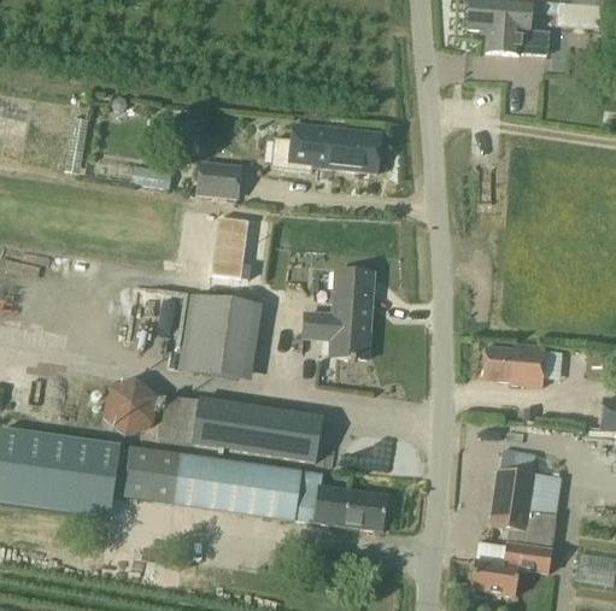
[(531,0),(471,0),(469,27),(490,28),(487,50),(521,52),(521,51),(549,53),(551,30),(532,29),(533,11),(543,12),(544,0),(531,0)]
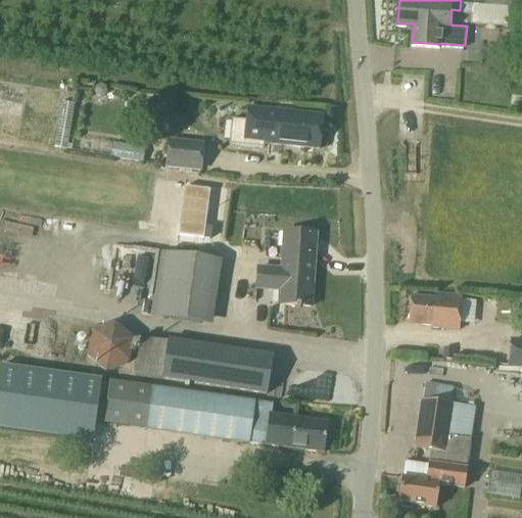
[(461,0),(460,10),(473,11),(474,0),(461,0)]
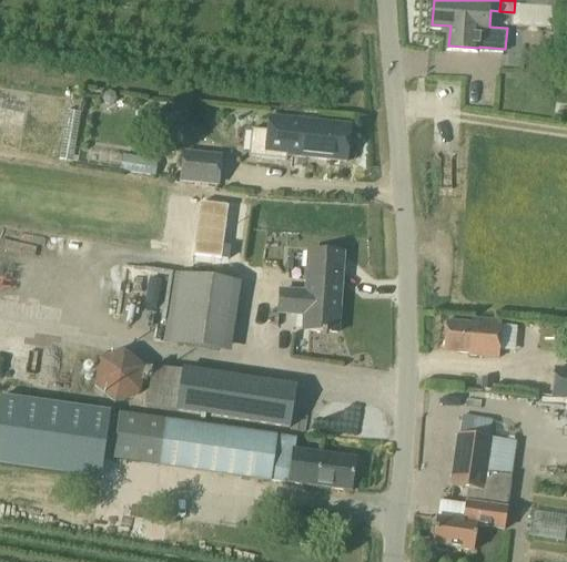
[(117,90),(111,88),(105,90),(103,94),(105,100),(110,103),(115,101),(119,95),(117,90)]
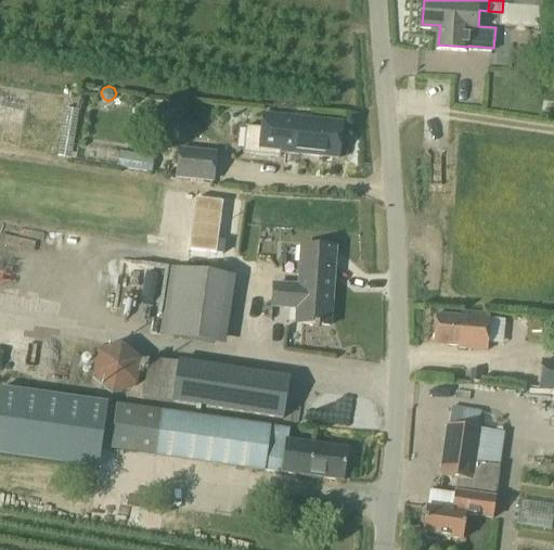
[(266,110),(265,124),(248,123),(246,149),(283,153),(283,149),(339,154),(343,118),(266,110)]
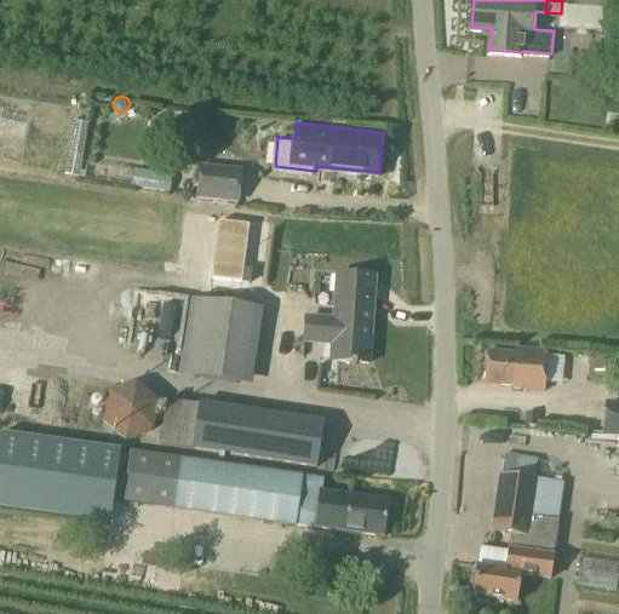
[(244,165),(201,160),(198,195),(240,199),(244,165)]
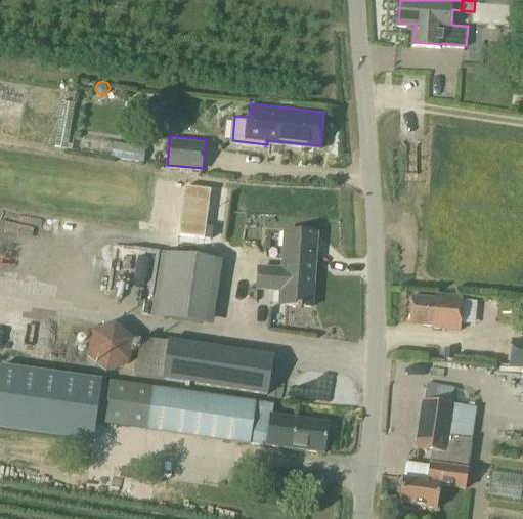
[(115,140),(112,155),(144,160),(146,145),(115,140)]
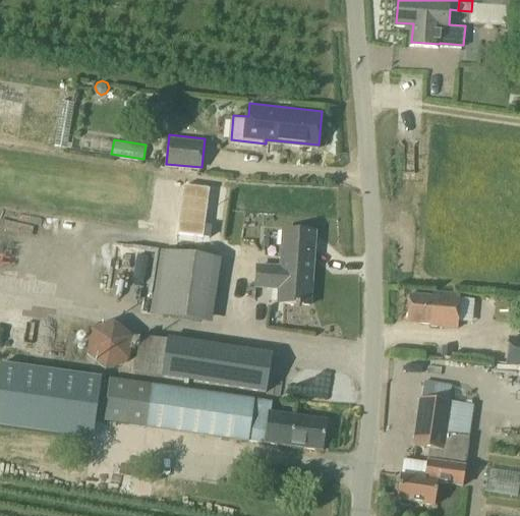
[(200,227),(207,186),(182,183),(175,231),(198,235),(198,234),(205,235),(206,227),(200,227)]
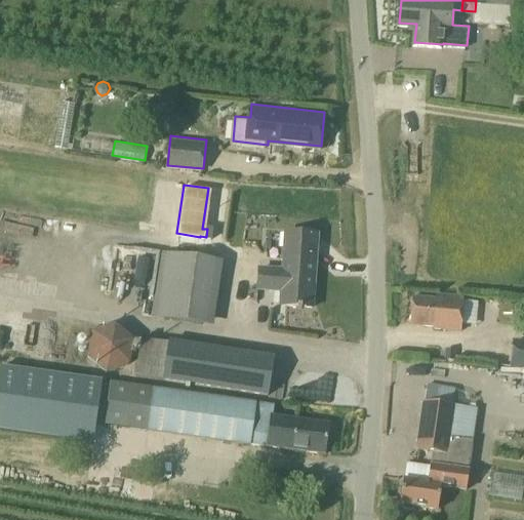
[(284,265),(315,267),(318,231),(286,228),(284,265)]
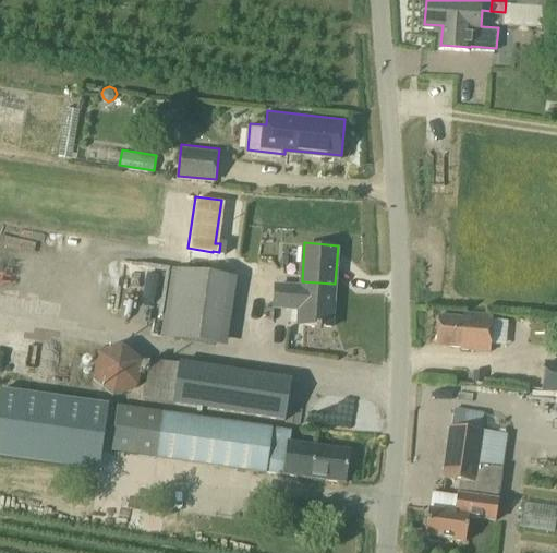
[(172,263),(161,334),(216,343),(227,272),(193,266),(172,263)]
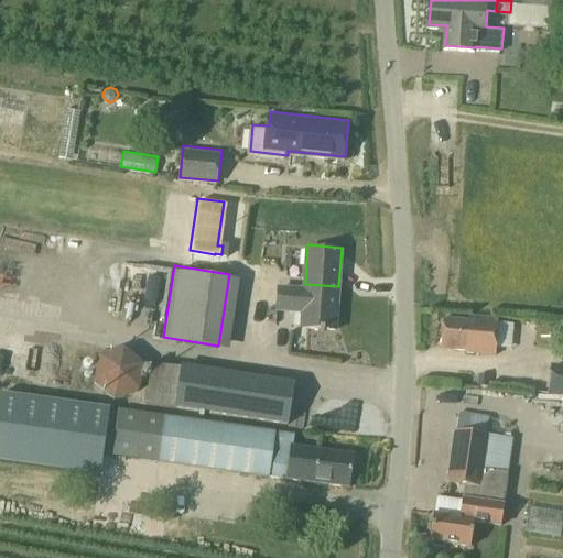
[(338,286),(305,284),(305,286),(280,285),(279,307),(303,308),(302,324),(336,326),(338,286)]
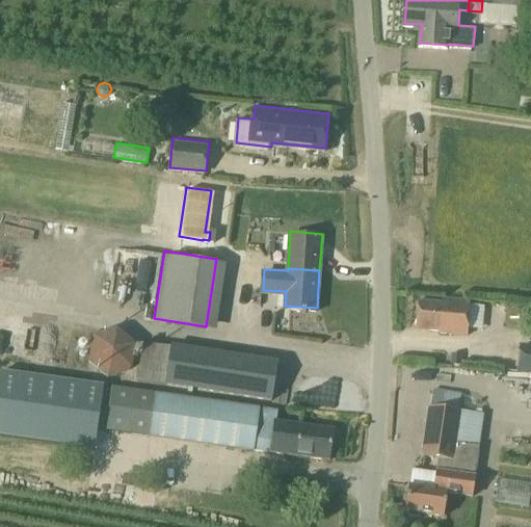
[(471,296),(443,294),(443,299),(420,297),(417,325),(441,327),(441,328),(468,332),(471,296)]
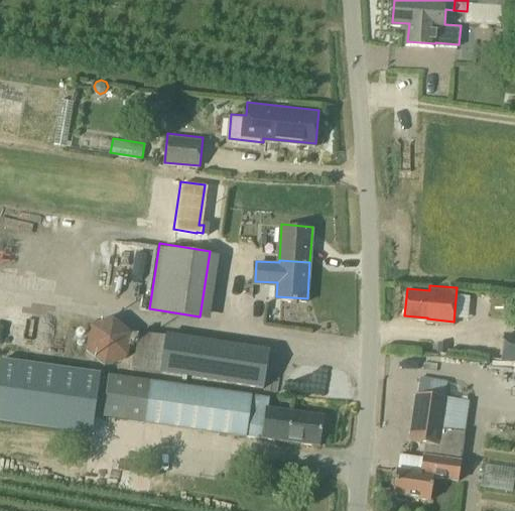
[(136,320),(98,322),(100,361),(138,359),(136,320)]
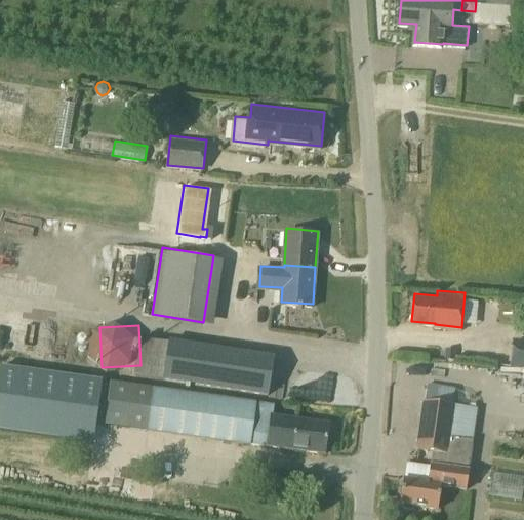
[(168,340),(163,376),(268,393),(274,354),(169,336),(168,340)]
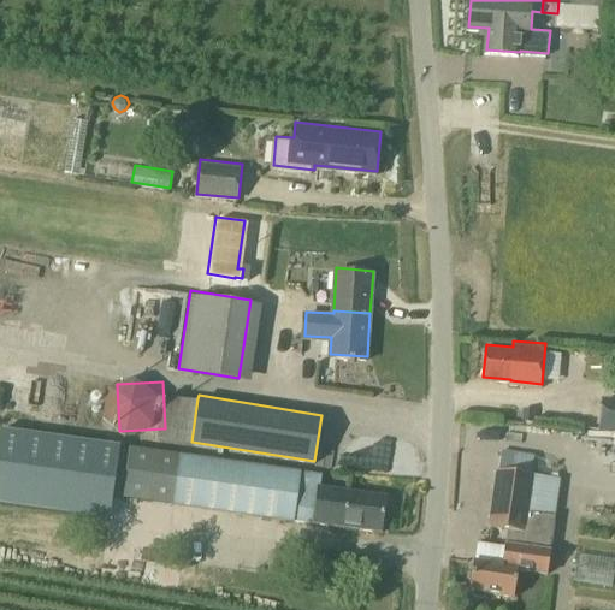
[(614,395),(602,395),(599,428),(614,430),(614,395)]
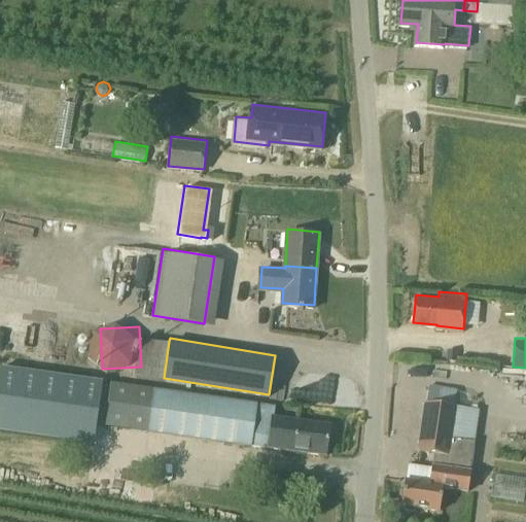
[(448,347),(447,358),(457,358),(457,347),(448,347)]
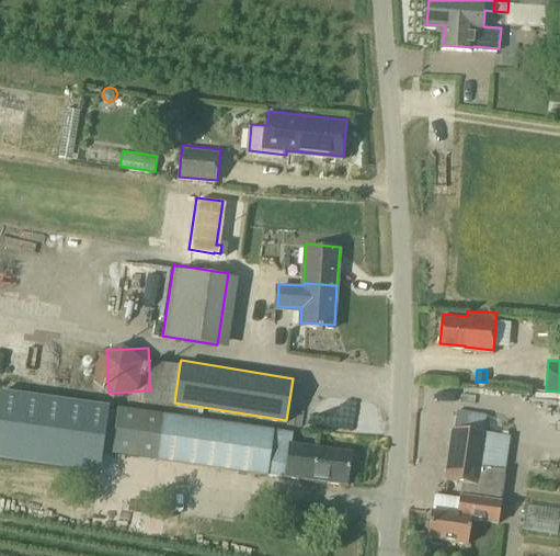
[(112,404),(3,388),(0,409),(0,454),(102,468),(112,404)]
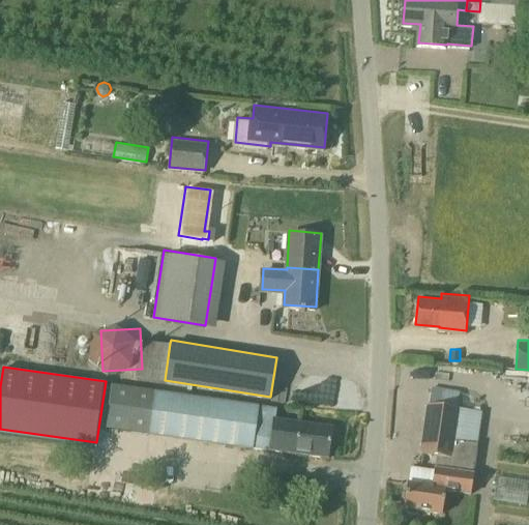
[(110,408),(108,426),(254,446),(255,445),(328,455),(332,425),(274,416),(276,405),(114,382),(110,408)]
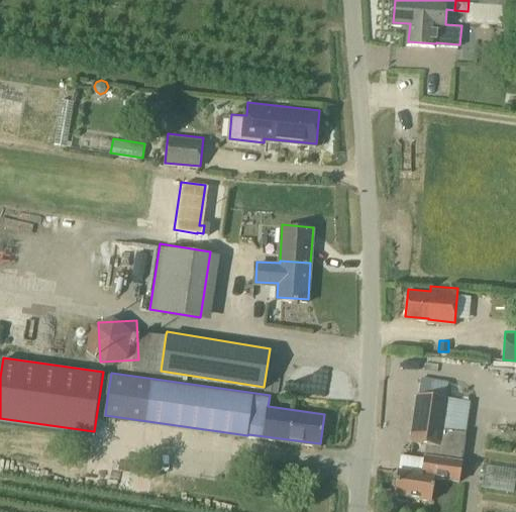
[(398,468),(394,493),(398,493),(398,496),(399,498),(407,498),(409,496),(409,495),(431,498),(435,475),(458,479),(463,446),(466,429),(442,426),(446,396),(449,379),(422,374),(419,392),(417,391),(410,438),(427,441),(424,456),(422,472),(399,469),(398,468)]
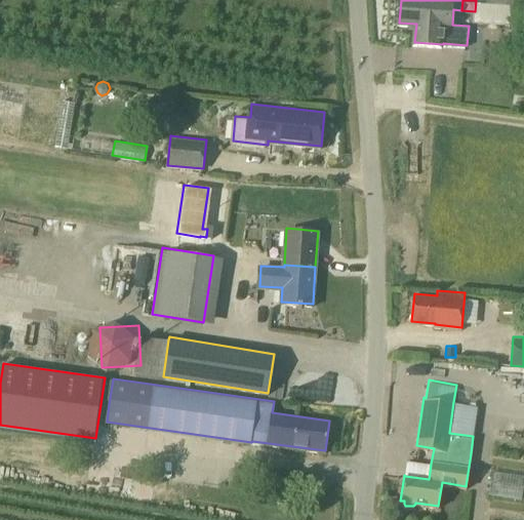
[(523,463),(511,461),(507,485),(523,487),(523,463)]
